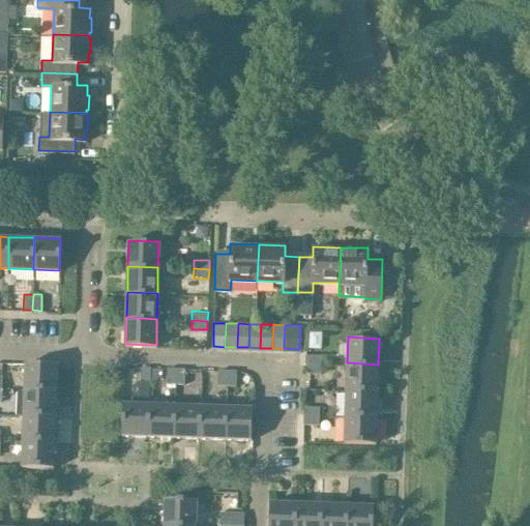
[(305,361),(321,361),(321,353),(305,353),(305,361)]
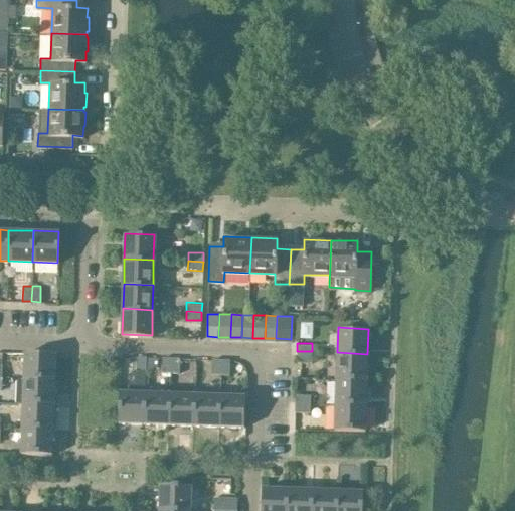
[(53,378),(54,353),(54,352),(24,351),(23,376),(53,378)]
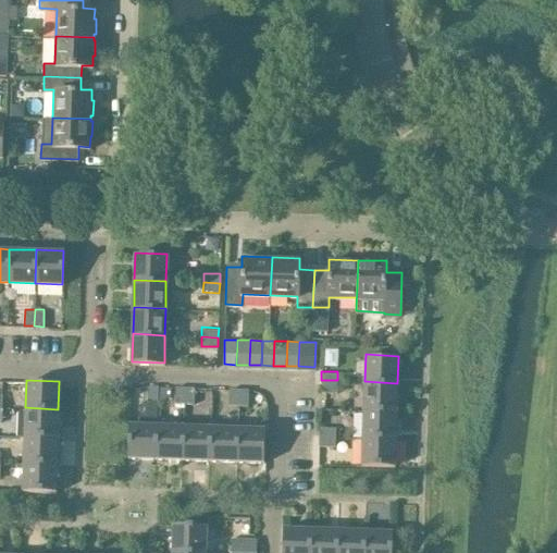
[(337,391),(337,380),(321,380),(320,390),(337,391)]
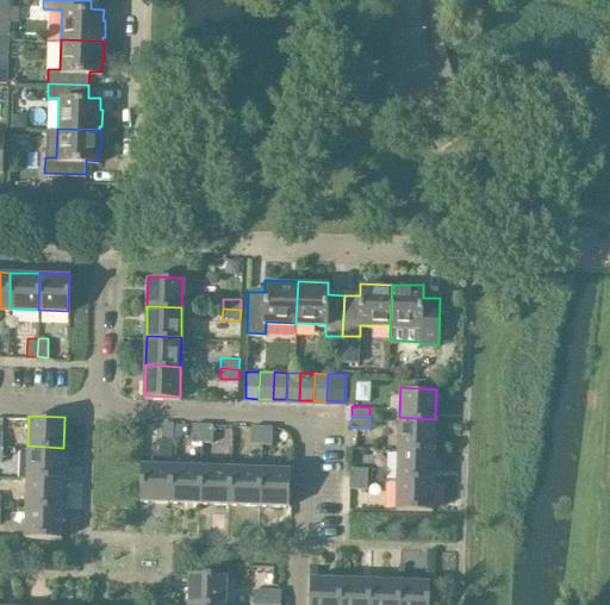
[(434,449),(435,419),(399,417),(398,447),(434,449)]
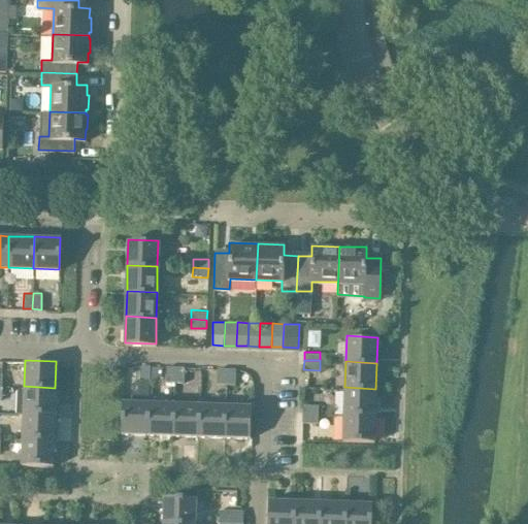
[(150,380),(150,364),(140,363),(139,380),(150,380)]
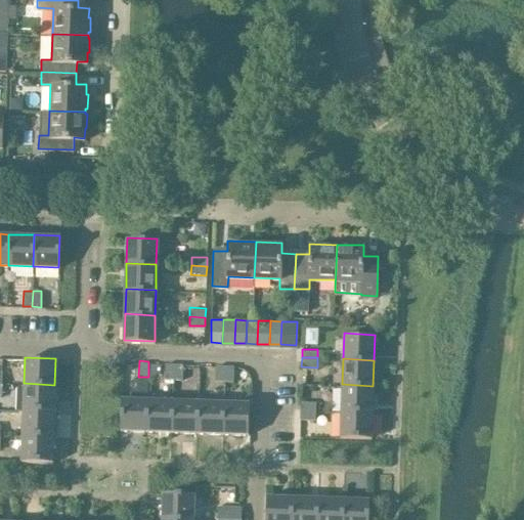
[(173,378),(173,362),(165,361),(164,378),(173,378)]
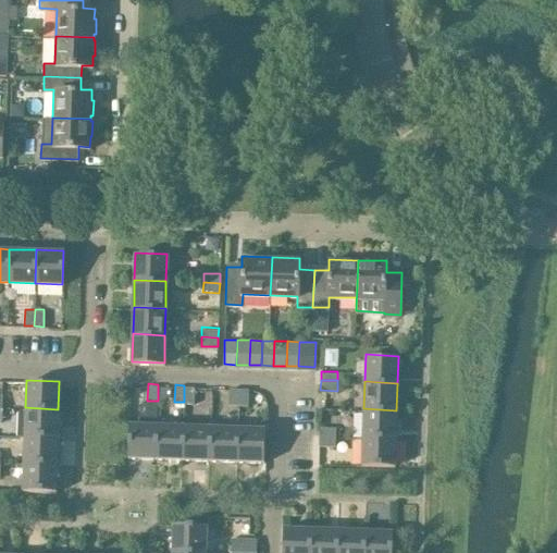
[(194,402),(194,385),(184,385),(184,402),(194,402)]
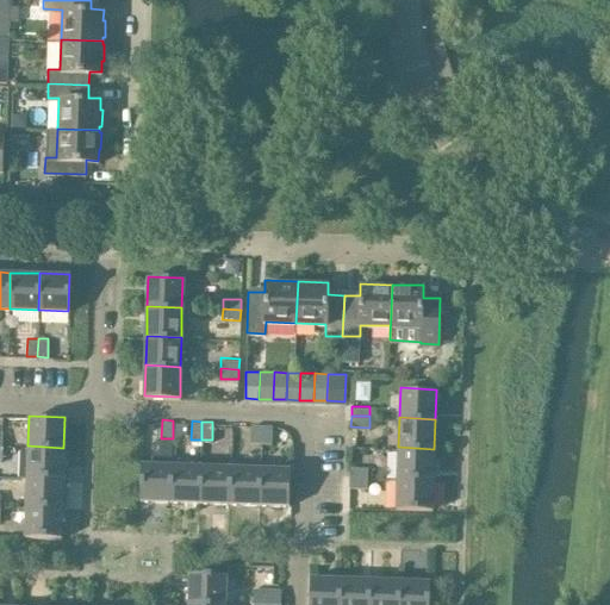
[(261,442),(262,423),(250,423),(250,441),(261,442)]
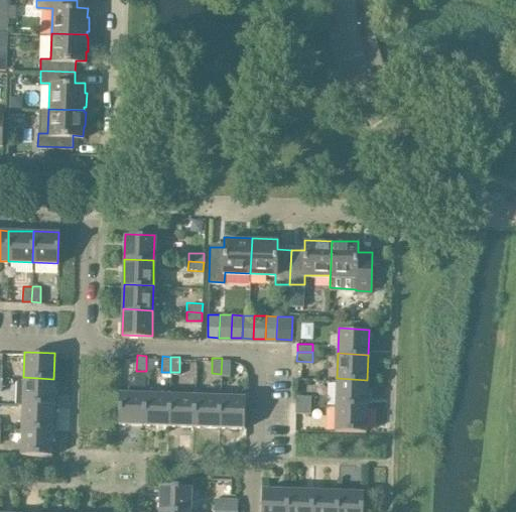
[(230,374),(230,359),(222,358),(221,374),(230,374)]
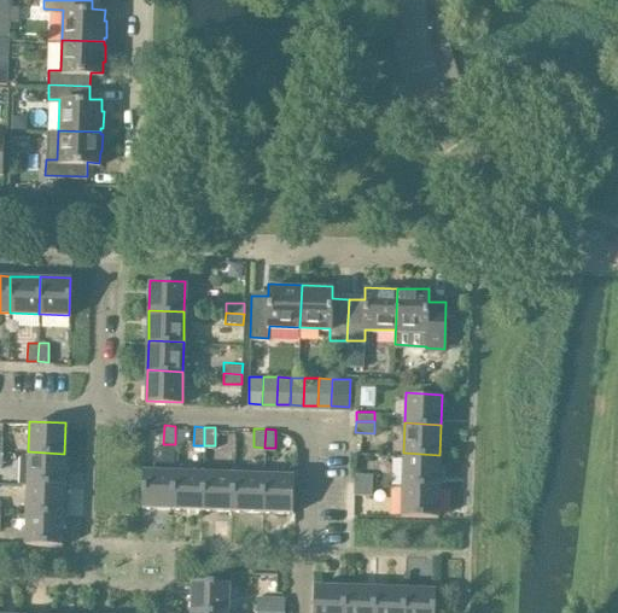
[(63,483),(64,454),(28,451),(28,482),(63,483)]
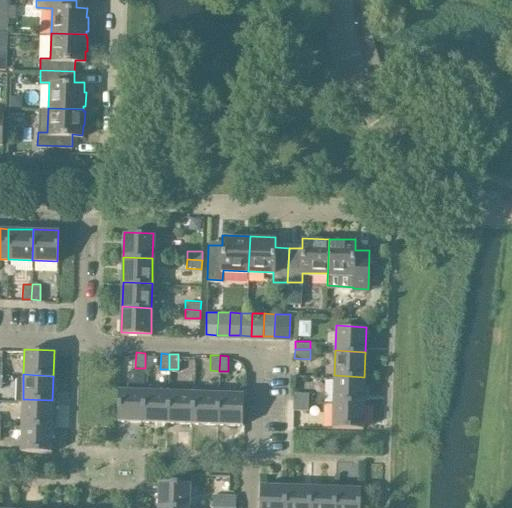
[(363,401),(364,377),(334,375),(334,401),(363,401)]
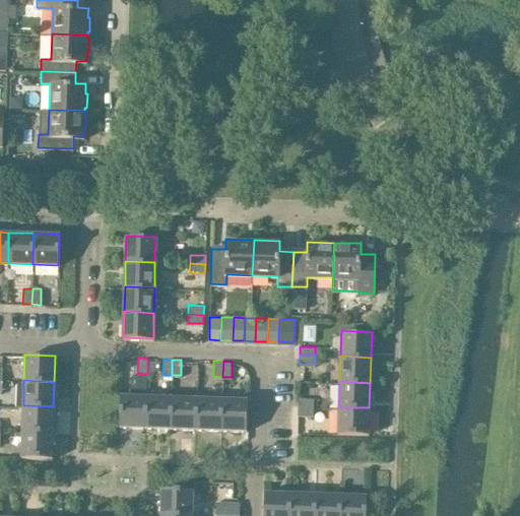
[(144,426),(145,395),(120,394),(120,425),(144,426)]
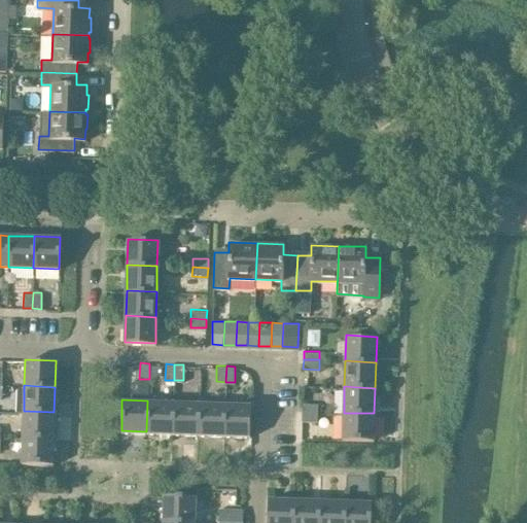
[(172,432),(173,402),(147,401),(146,431),(172,432)]
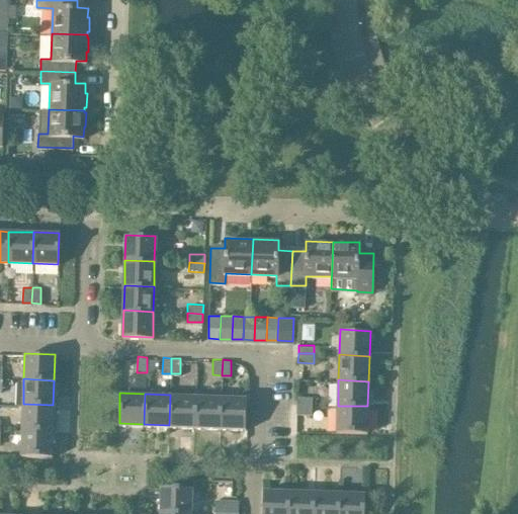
[(194,425),(195,396),(170,395),(169,425),(194,425)]
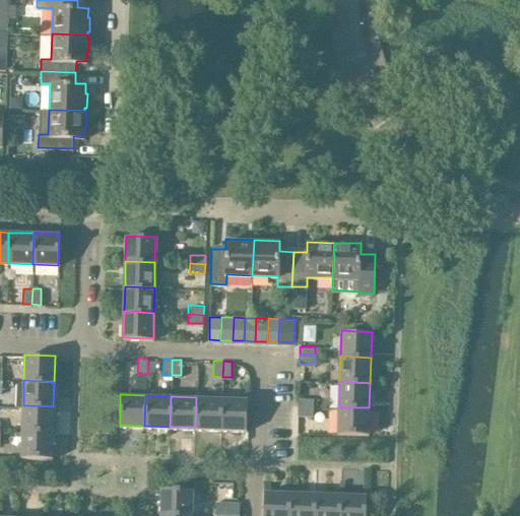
[(298,405),(313,406),(313,397),(298,396),(298,405)]
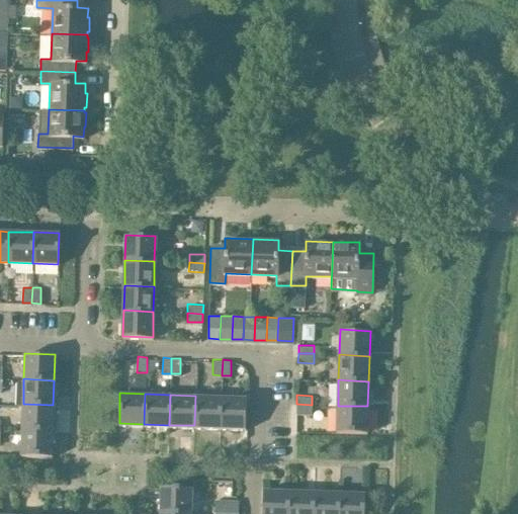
[(219,426),(221,397),(195,396),(194,425),(219,426)]
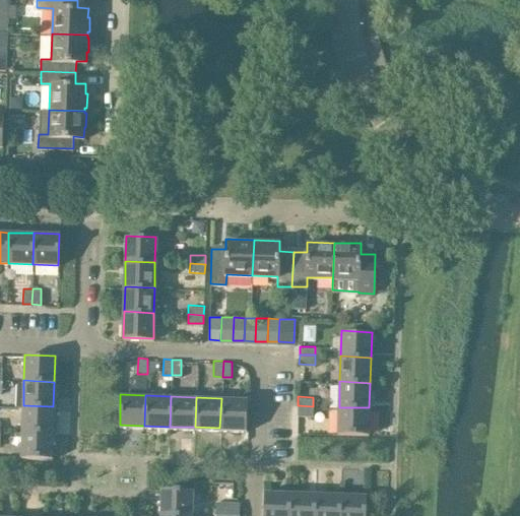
[(246,429),(247,399),(221,398),(219,428),(246,429)]
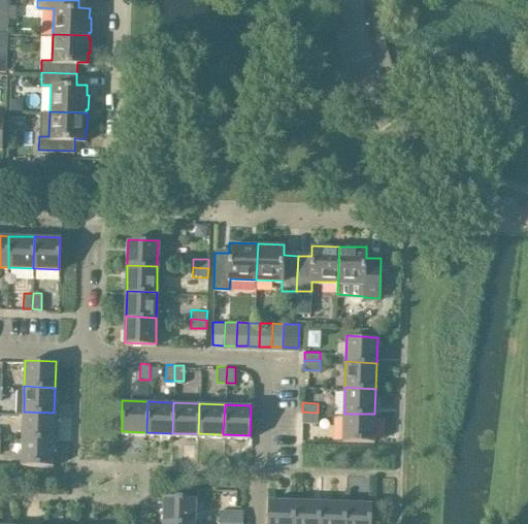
[(54,438),(54,413),(24,412),(23,437),(54,438)]
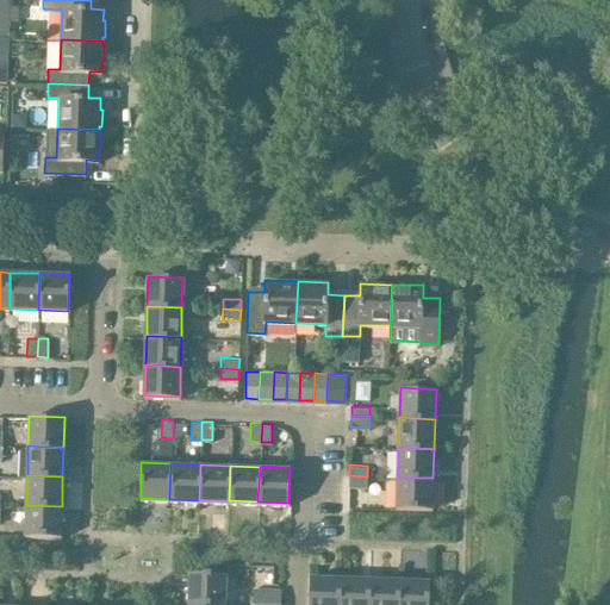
[(367,486),(367,476),(349,475),(348,486),(367,486)]
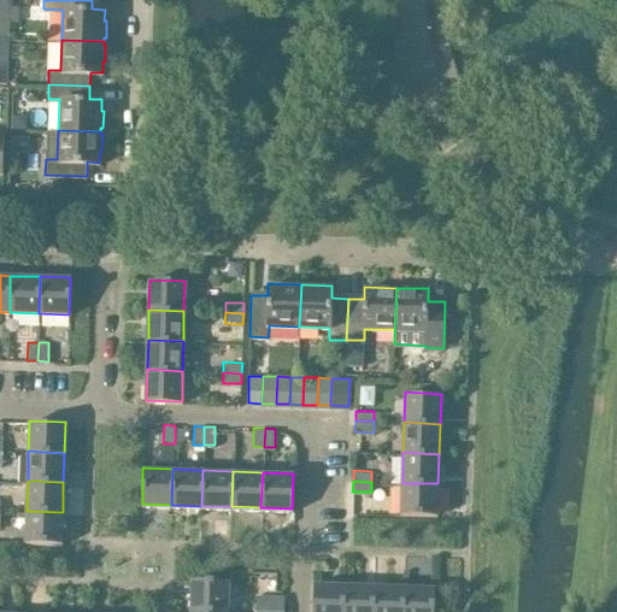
[(436,513),(438,483),(403,483),(401,513),(436,513)]
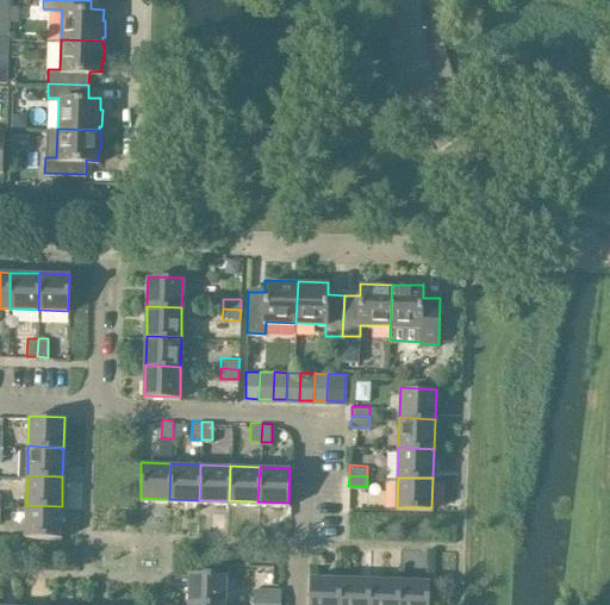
[(61,535),(62,506),(26,505),(25,534),(61,535)]
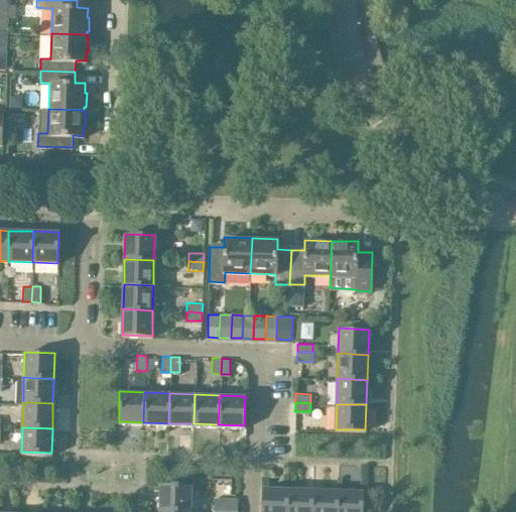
[(159,509),(189,510),(190,485),(160,485),(159,509)]
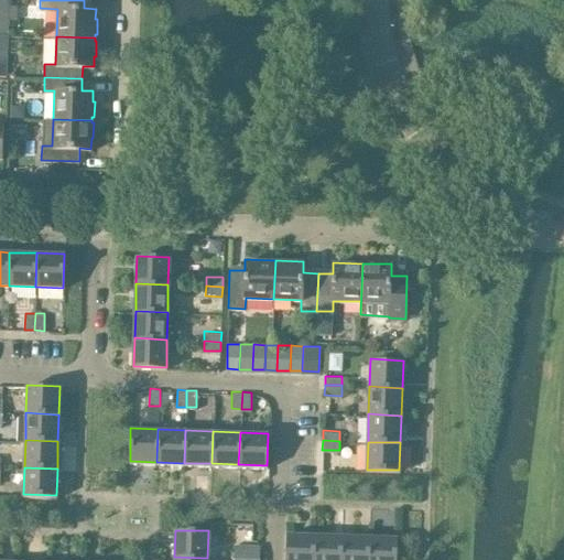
[(313,559),(315,535),(288,534),(285,559),(313,559)]
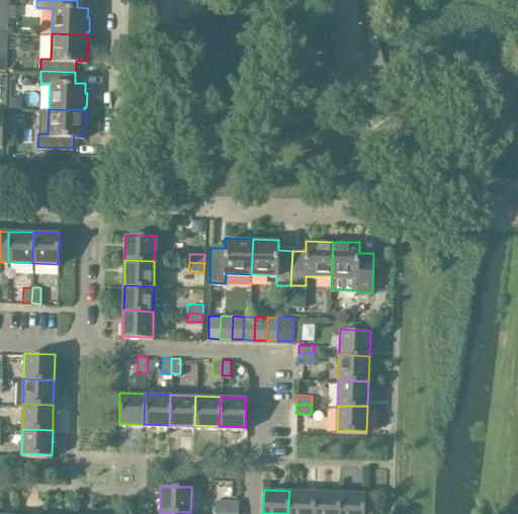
[(313,513),(315,492),(289,491),(287,513),(313,513)]
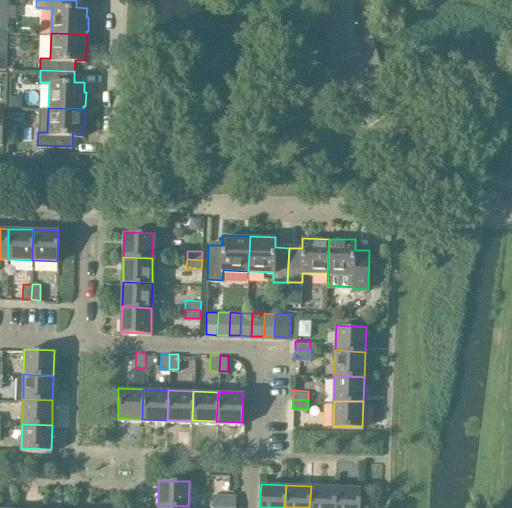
[(335,507),(336,486),(311,486),(309,507),(335,507)]
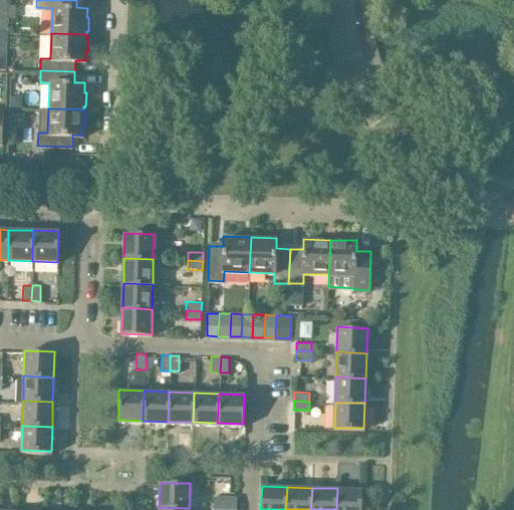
[(361,509),(362,489),(337,488),(336,509),(361,509)]
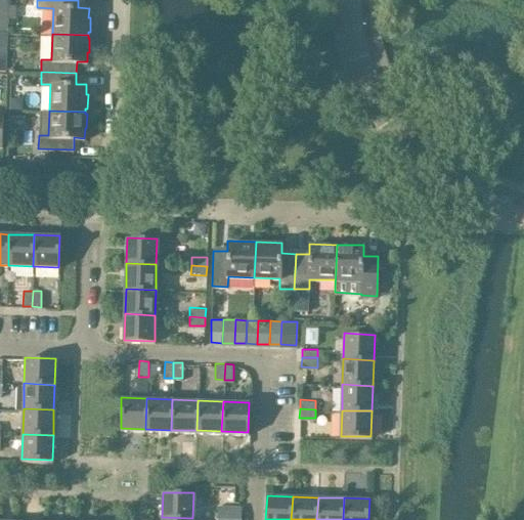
[(228,519),(228,505),(217,505),(217,519),(228,519)]
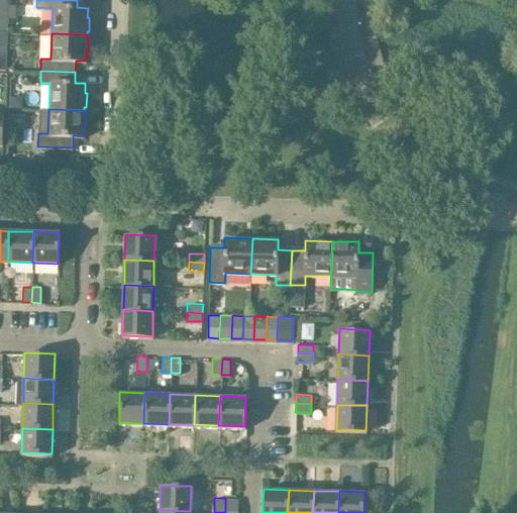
[(236,512),(237,499),(228,498),(225,498),(225,512),(224,512),(236,512)]
